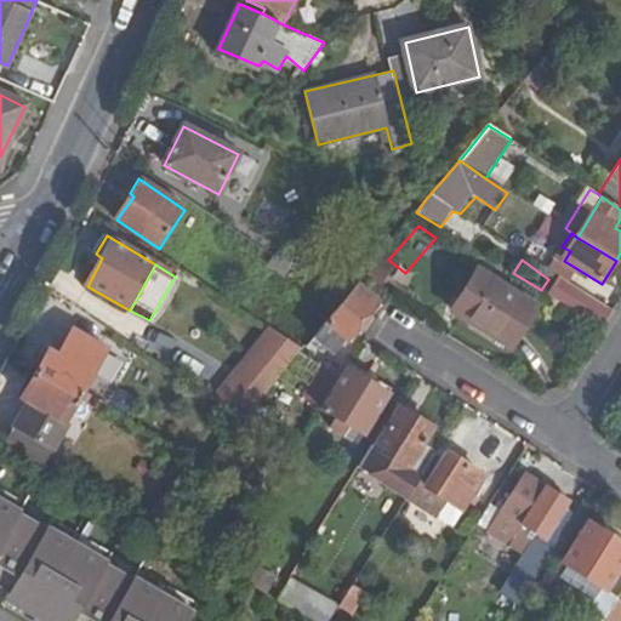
[(511,349),(536,311),(478,273),(451,314),(511,349)]
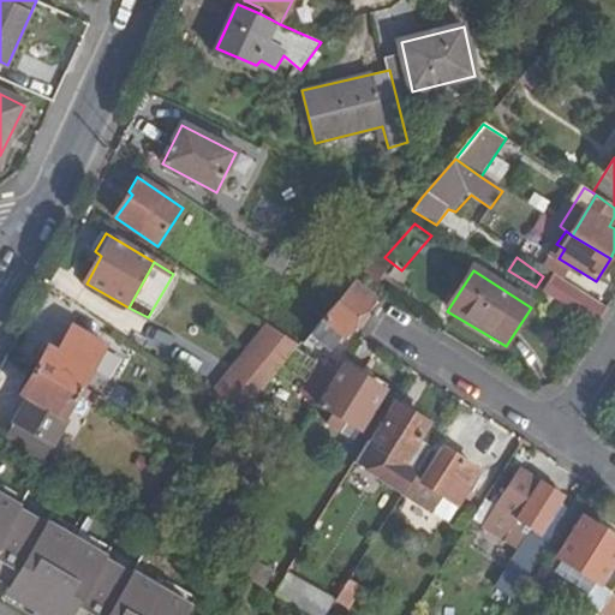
[(330,351),(372,300),(356,287),(315,338),(330,351)]
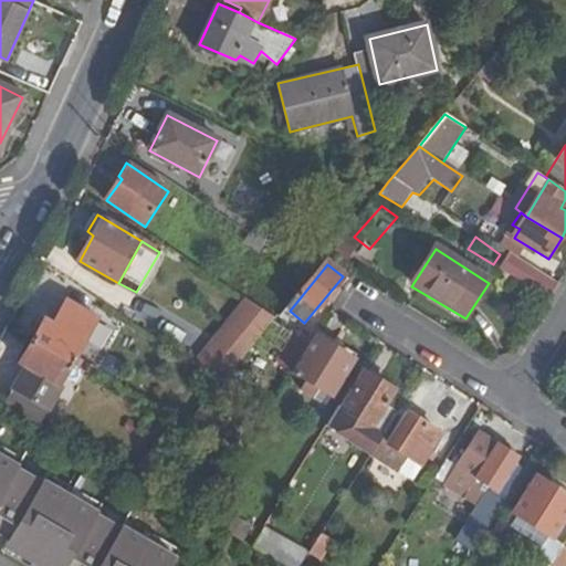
[(525,285),(549,301),(561,283),(535,269),(525,285)]
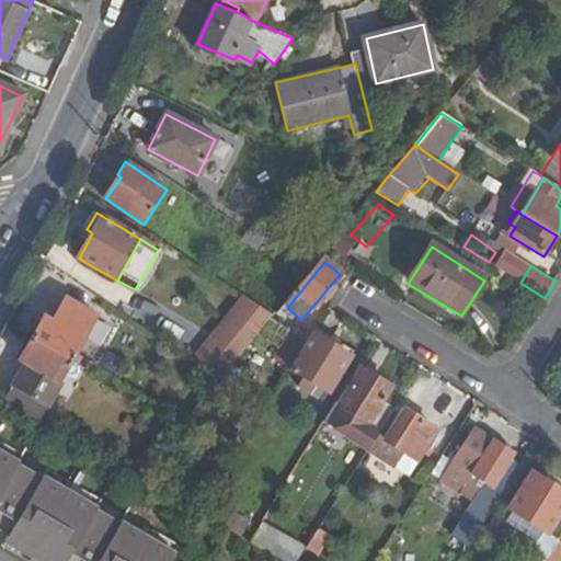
[(249,298),(196,362),(221,378),(274,315),(249,298)]
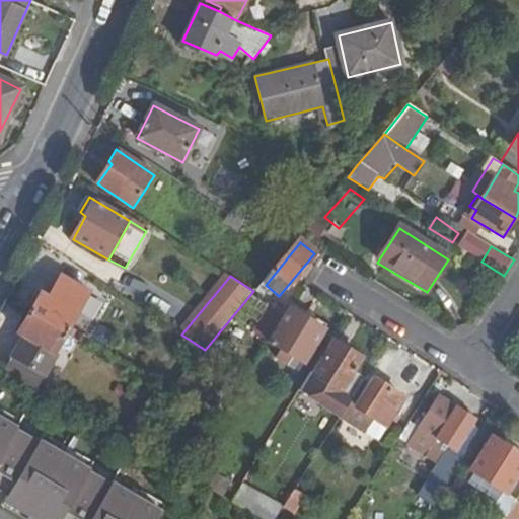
[(43,293),(30,312),(66,332),(89,293),(67,279),(54,299),(43,293)]
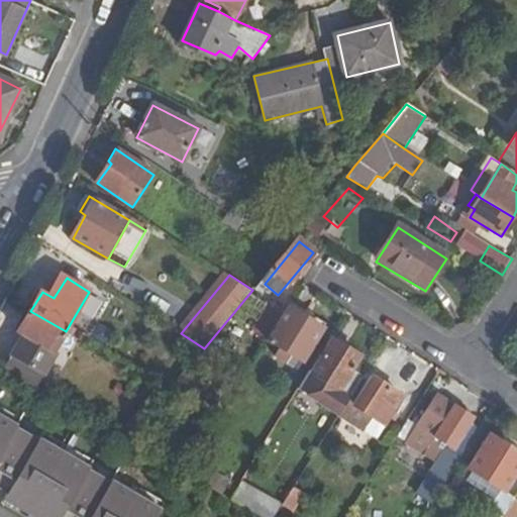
[(305,310),(290,301),(283,314),(267,340),(278,347),(272,356),(284,364),(289,354),(300,362),(322,326),(302,315),(305,310)]
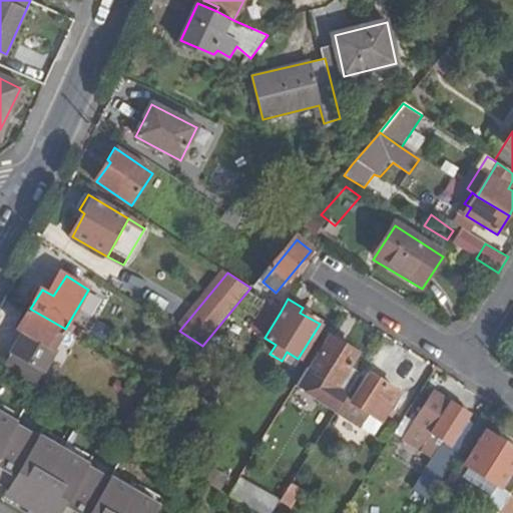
[(265,338),(281,312),(266,302),(249,328),(265,338)]
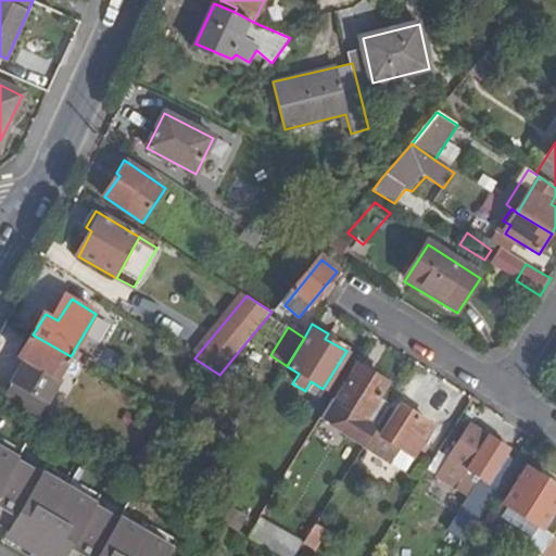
[(71,356),(33,335),(21,355),(26,359),(3,397),(35,415),(71,356)]
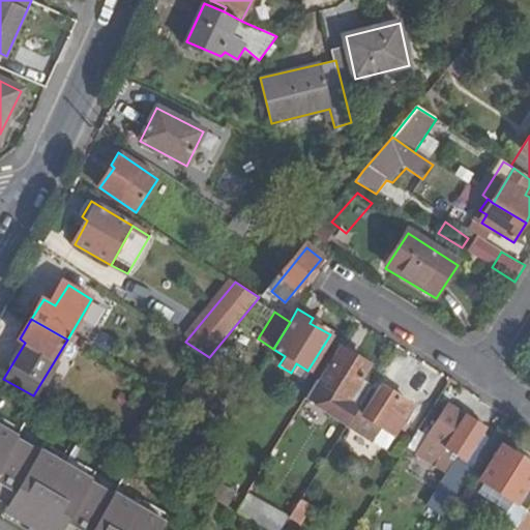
[(346,400),(367,364),(340,346),(306,401),(346,425),(347,423),(355,410),(357,407),(346,400)]
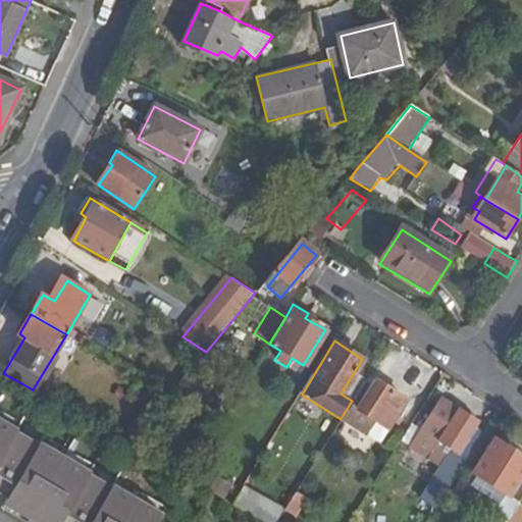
[(357,409),(350,404),(342,417),(376,439),(405,398),(375,379),(357,409)]
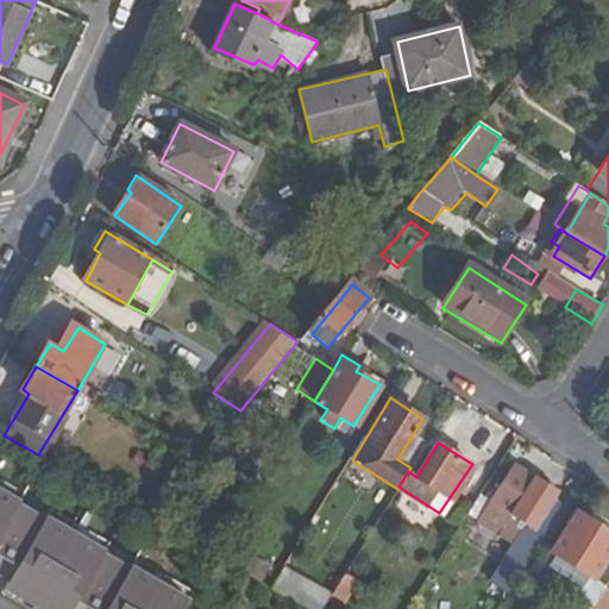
[(534,526),(558,491),(514,464),(491,500),(534,526)]
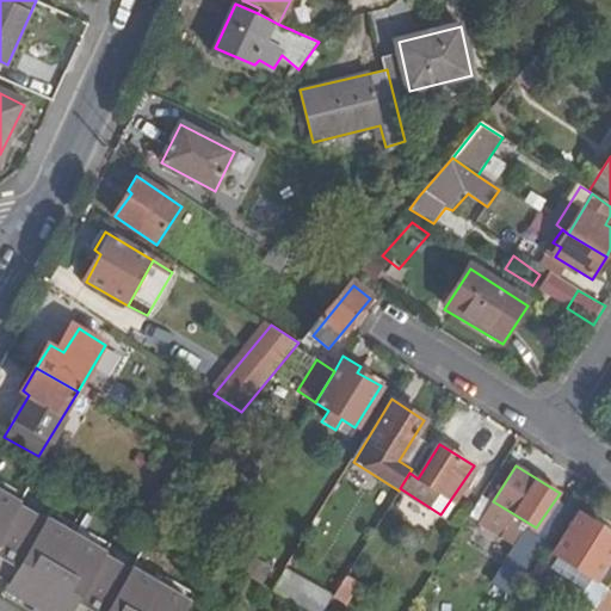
[(0,579),(7,584),(1,594),(28,610),(184,610),(190,602),(133,568),(133,569),(105,554),(106,553),(48,518),(47,519),(20,504),(22,503),(0,489),(0,579)]
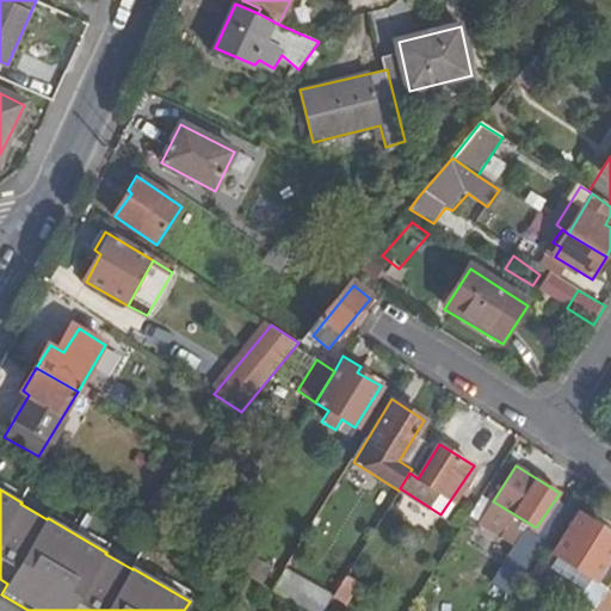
[(592,581),(596,582),(610,559),(610,532),(578,512),(551,555),(592,581)]
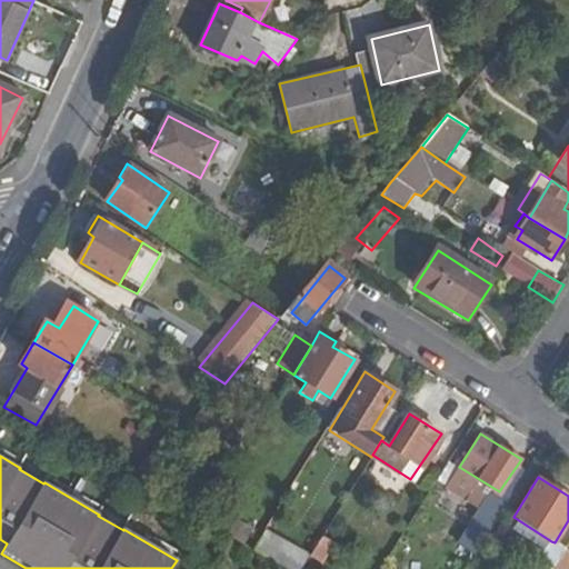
[(475,552),(505,505),(495,498),(463,545),(475,552)]
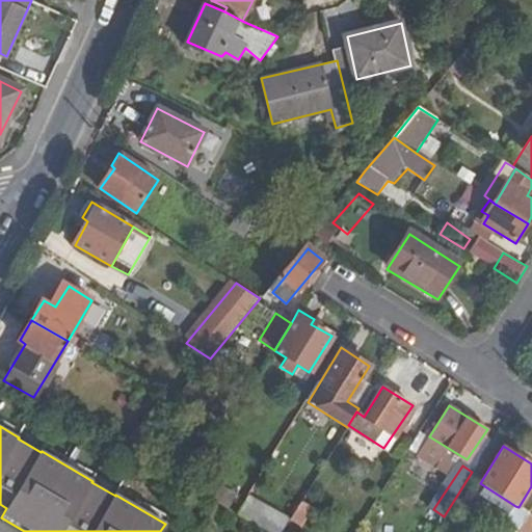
[(201,474),(193,487),(205,494),(224,504),(231,491),(201,474)]
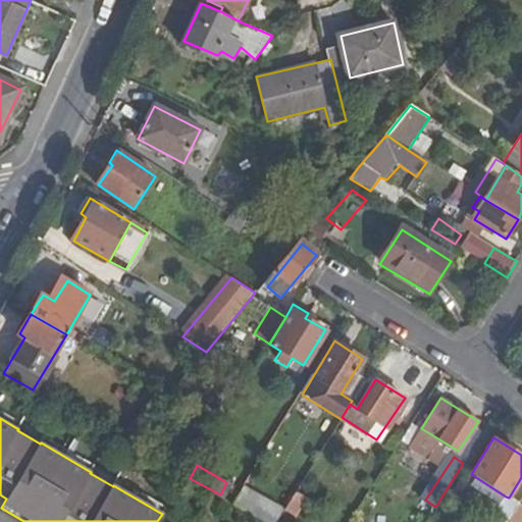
[(244,485),(235,502),(268,521),(274,521),(283,509),(244,485)]
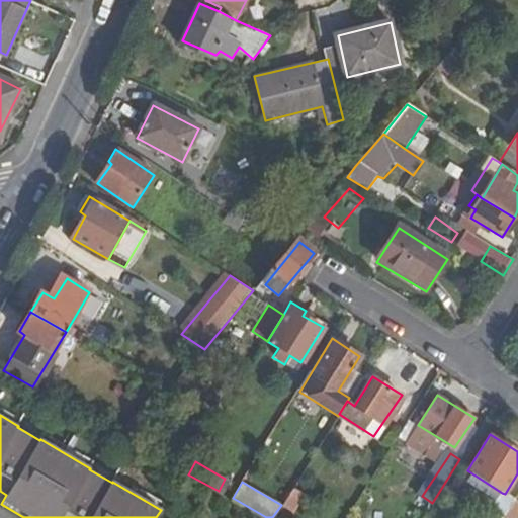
[(517,517),(517,502),(515,500),(503,517),(517,517)]
